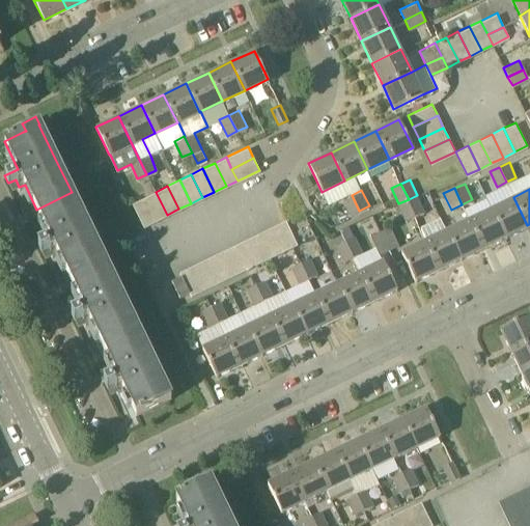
[(105,260),(88,226),(72,192),(36,210),(50,238),(37,243),(40,250),(48,247),(52,254),(57,252),(70,277),(105,260)]
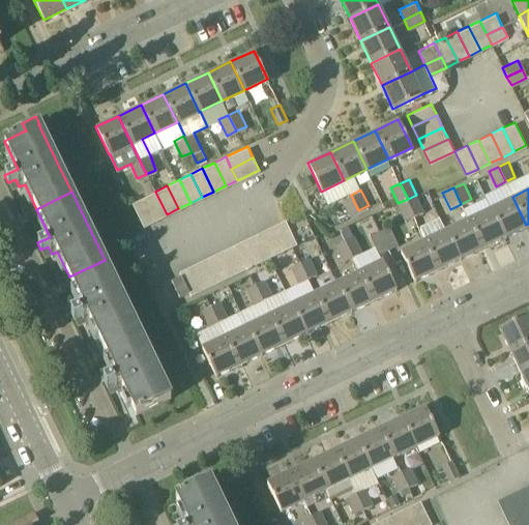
[(155,192),(144,197),(155,220),(167,214),(155,192)]
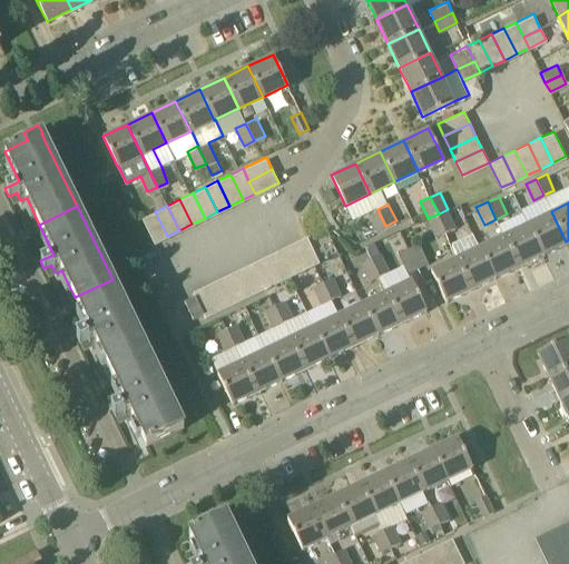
[(375,231),(385,226),(378,209),(366,214),(375,231)]
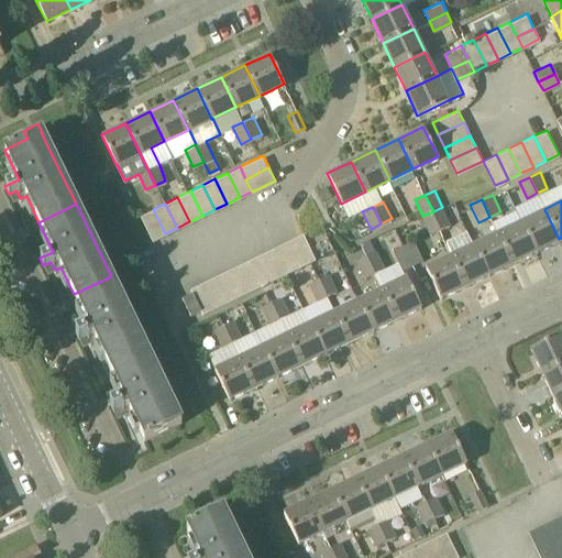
[(433,211),(441,228),(451,223),(442,207),(433,211)]
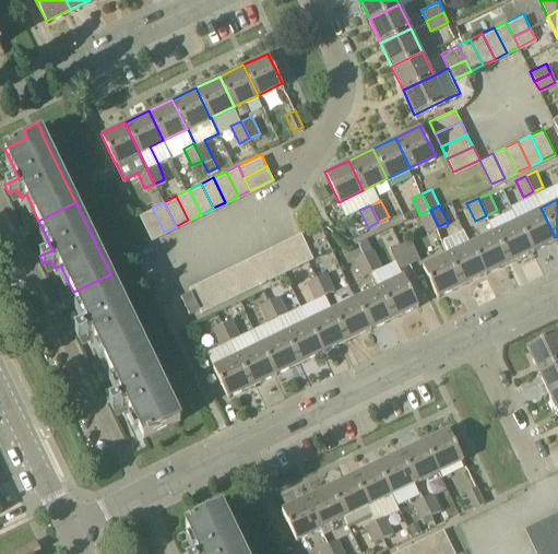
[(164,232),(152,208),(139,214),(151,238),(164,232)]
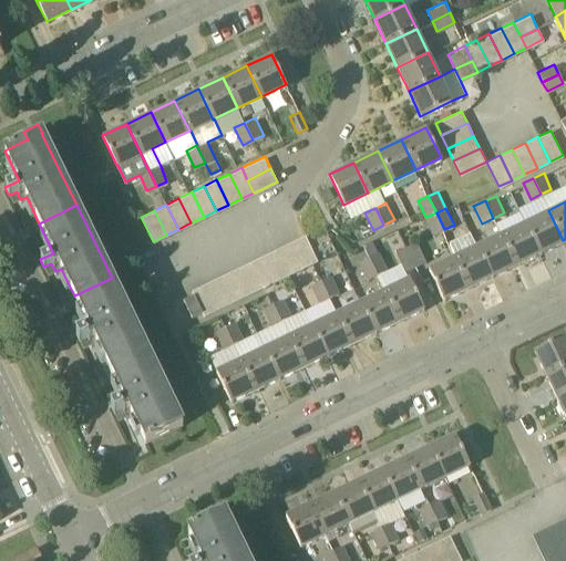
[(539,252),(563,240),(548,210),(524,221),(539,252)]
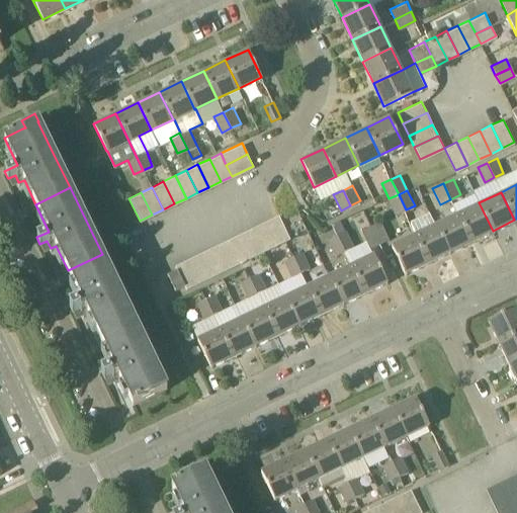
[(396,214),(406,209),(399,194),(389,198),(396,214)]
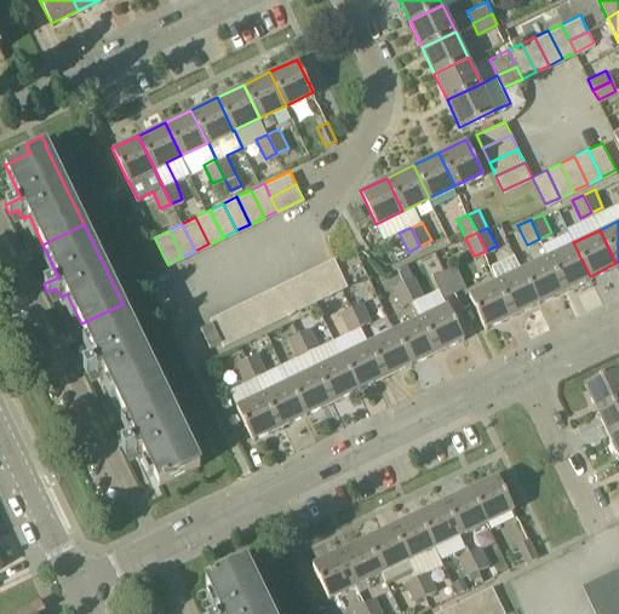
[(563,288),(590,276),(573,242),(548,256),(563,288)]
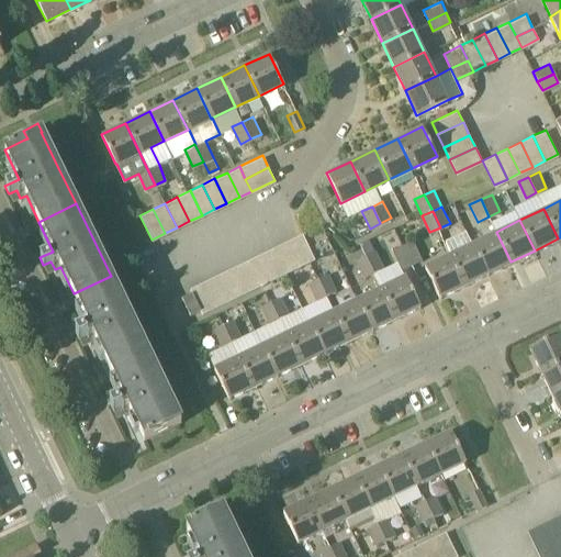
[(289,238),(301,264),(314,257),(302,232),(289,238)]
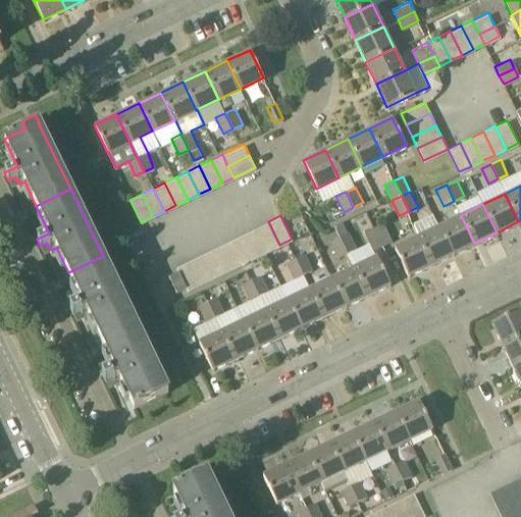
[(452,254),(474,243),(461,215),(438,225),(452,254)]
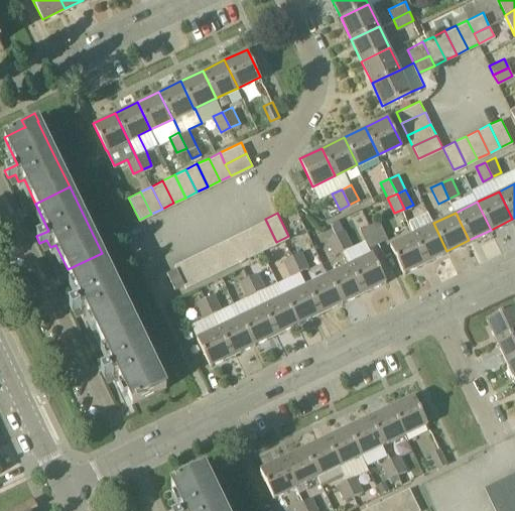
[(338,218),(329,222),(335,234),(344,230),(338,218)]
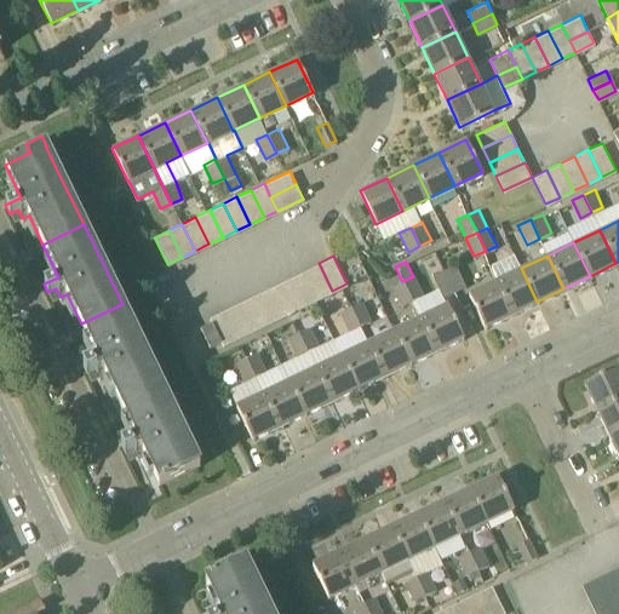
[(332,291),(319,263),(305,269),(319,297),(332,291)]
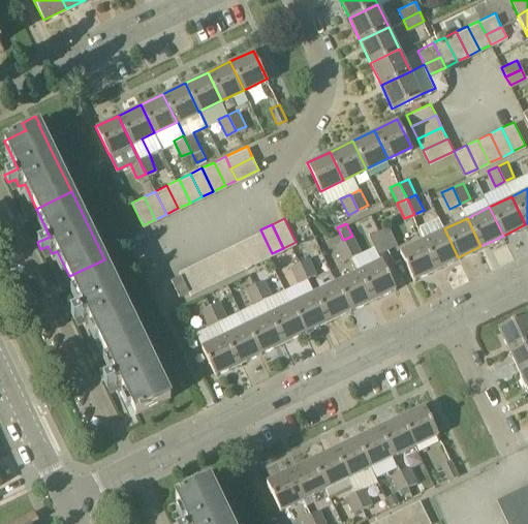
[(436,268),(458,257),(444,228),(423,239),(436,268)]
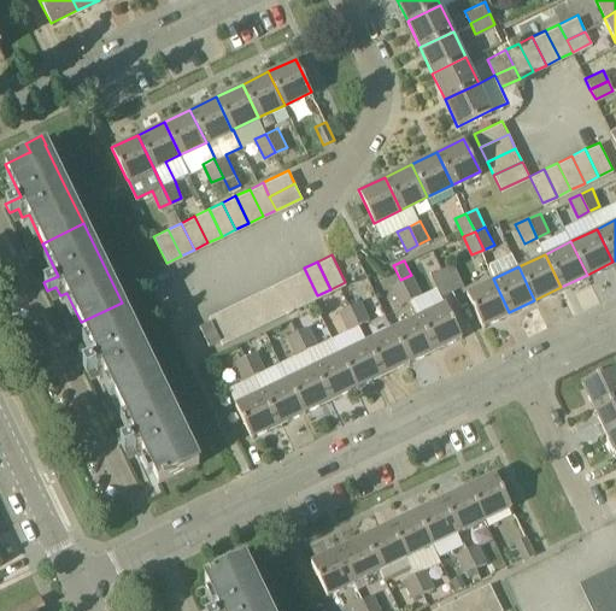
[(317,295),(304,268),(291,275),(303,303),(317,295)]
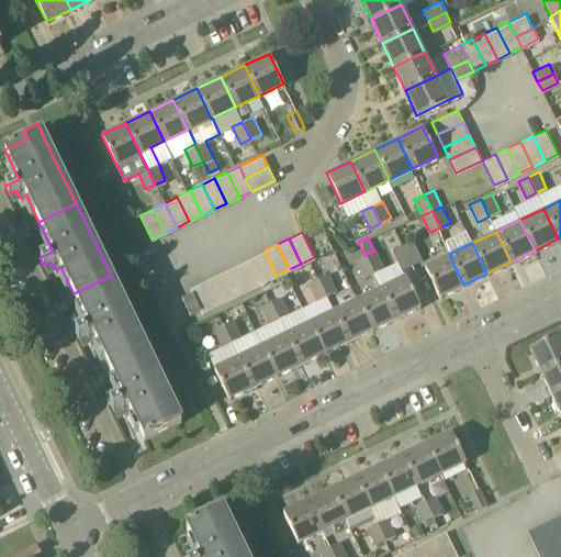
[(265,251),(251,257),(264,281),(276,276),(265,251)]
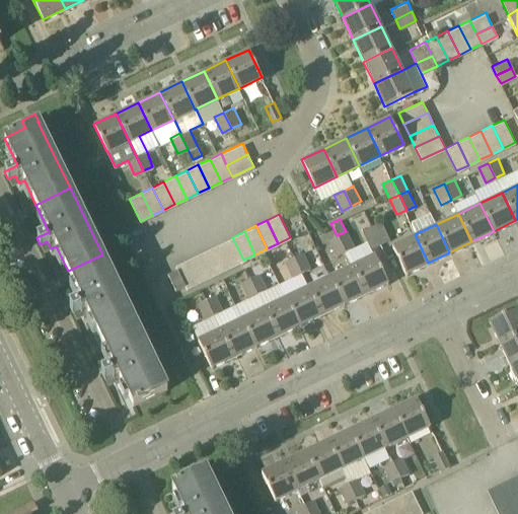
[(346,231),(337,235),(343,251),(353,246),(346,231)]
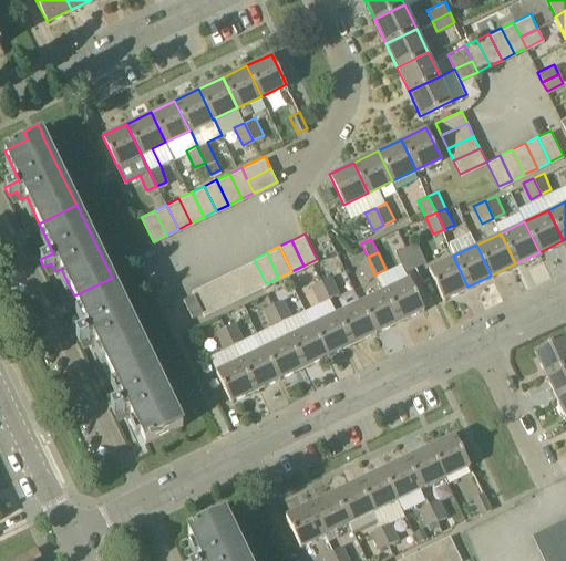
[(442,299),(467,287),(453,256),(428,268),(442,299)]
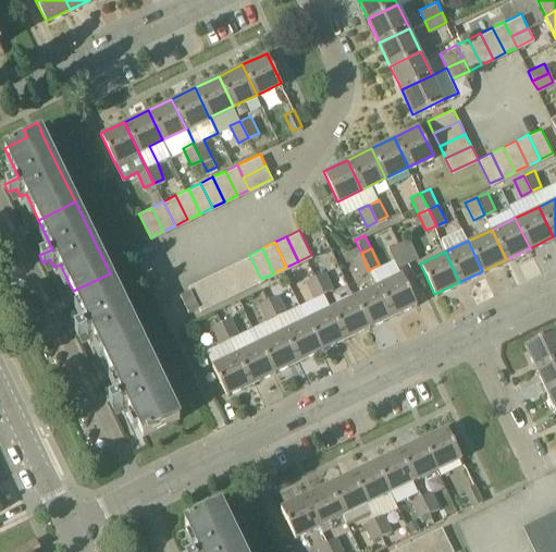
[(368,270),(361,253),(350,258),(359,274),(368,270)]
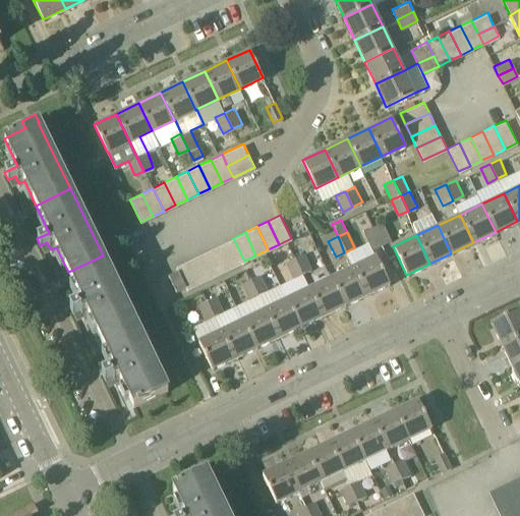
[(222,243),(233,267),(244,261),(233,238),(222,243)]
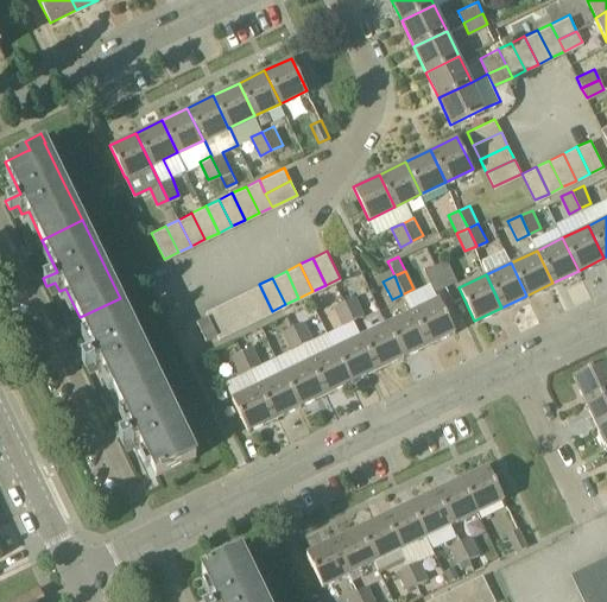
[(259,284),(246,291),(259,317),(272,311),(259,284)]
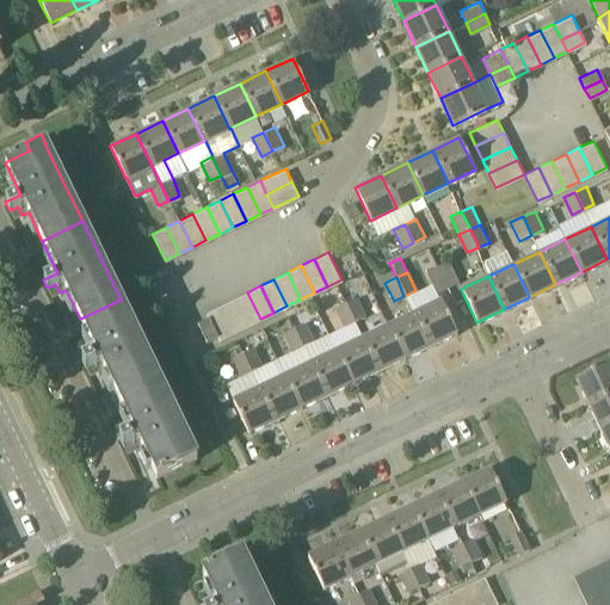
[(233,298),(246,326),(260,319),(247,292),(233,298)]
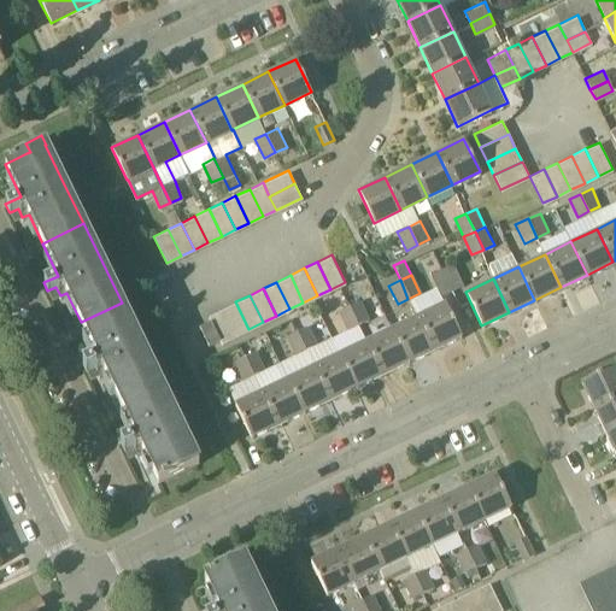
[(357,323),(370,318),(363,299),(348,305),(357,323)]
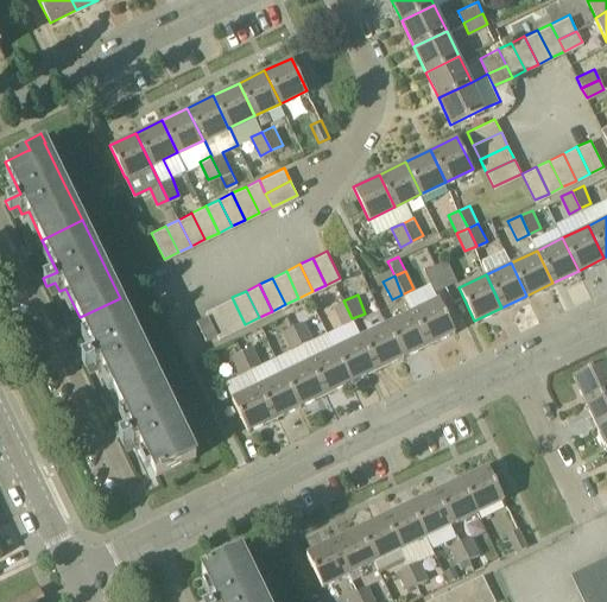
[(219,304),(232,330),(245,324),(232,297),(219,304)]
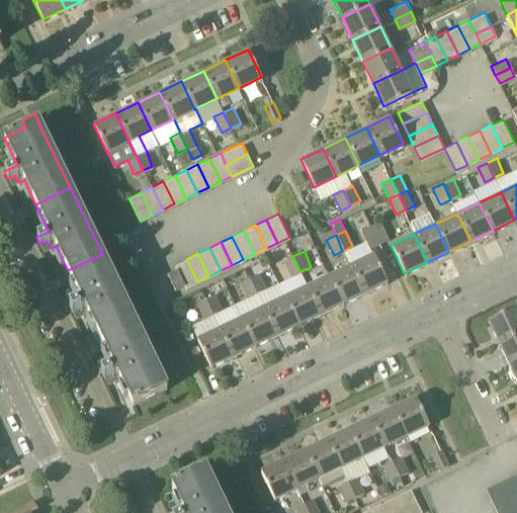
[(350,264),(364,292),(386,281),(373,253),(350,264)]
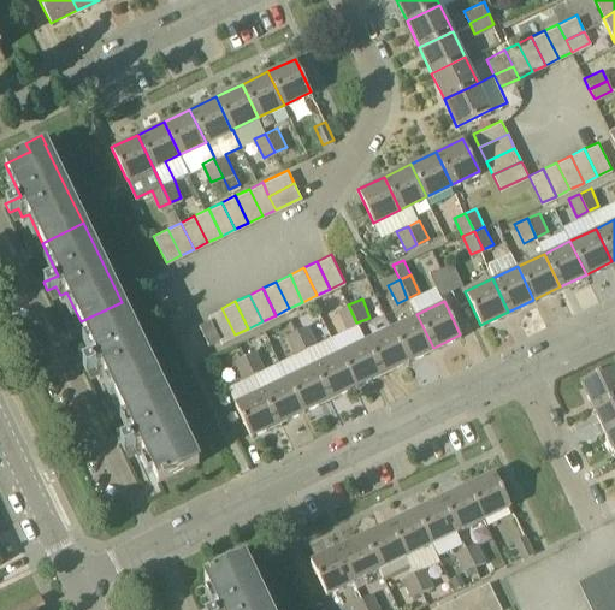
[(159,382),(141,342),(122,302),(81,321),(96,354),(82,361),(86,368),(86,369),(94,366),(99,374),(105,372),(119,401),(159,382)]
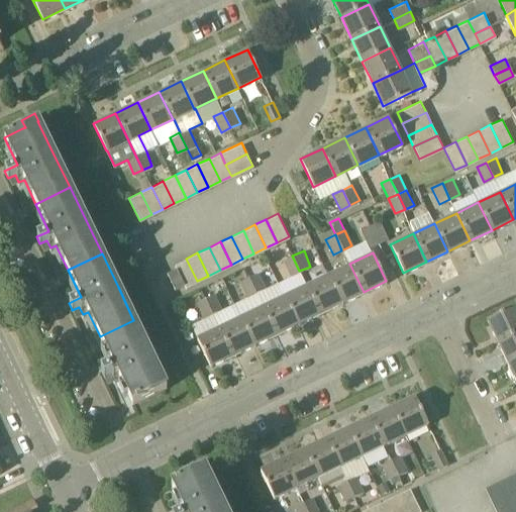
[(291,275),(299,271),(292,256),(284,260),(291,275)]
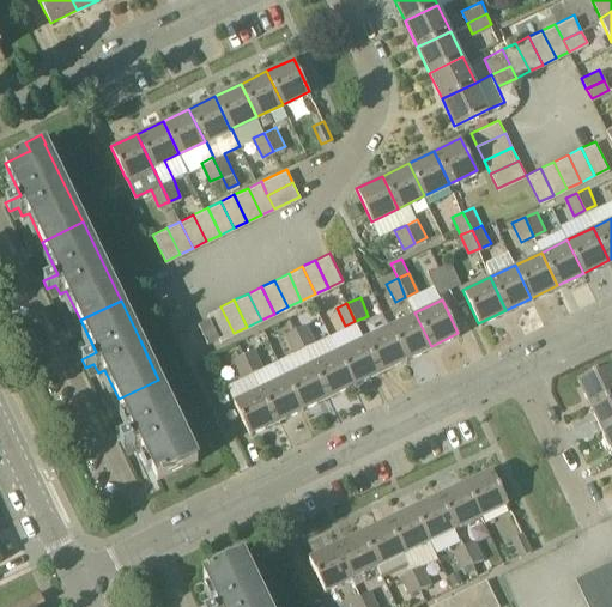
[(220,307),(207,313),(208,317),(218,337),(220,340),(234,333),(220,307)]
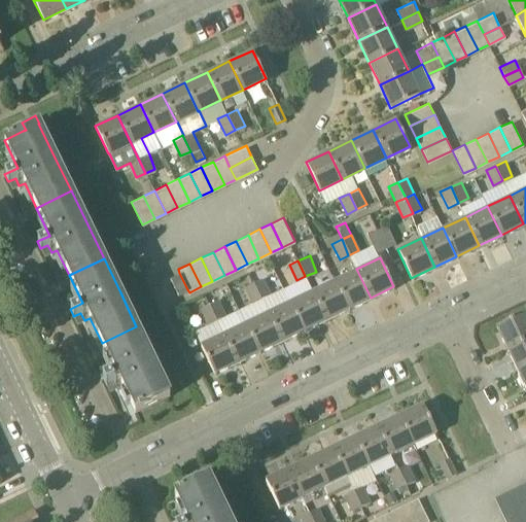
[(348,308),(371,298),(356,269),(335,279),(348,308)]
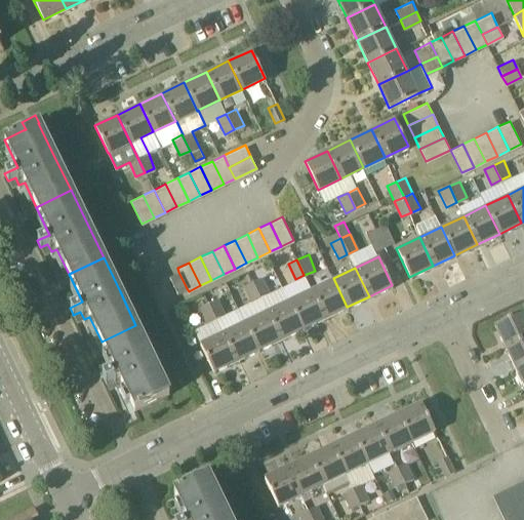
[(176,292),(187,288),(178,272),(169,276),(176,292)]
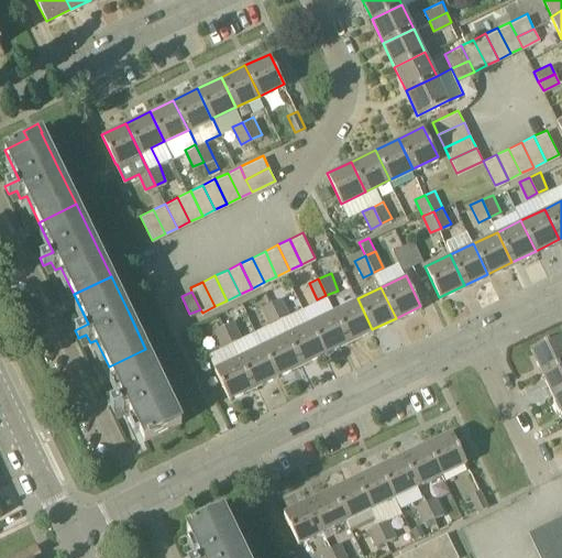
[(278,317),(289,313),(282,296),(271,301),(278,317)]
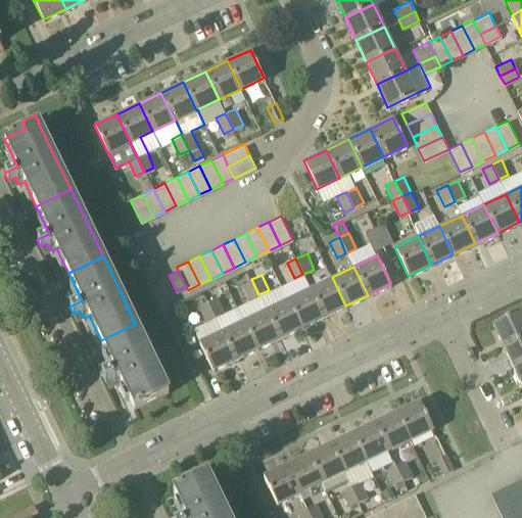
[(323,317),(345,305),(332,277),(310,288),(323,317)]
